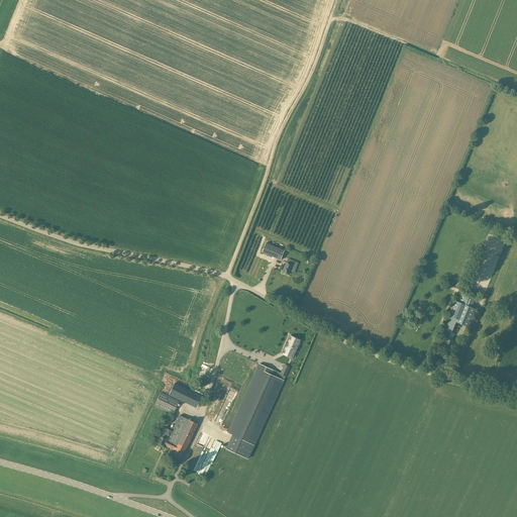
[(483,248),(496,252),(501,237),(488,233),(483,248)]
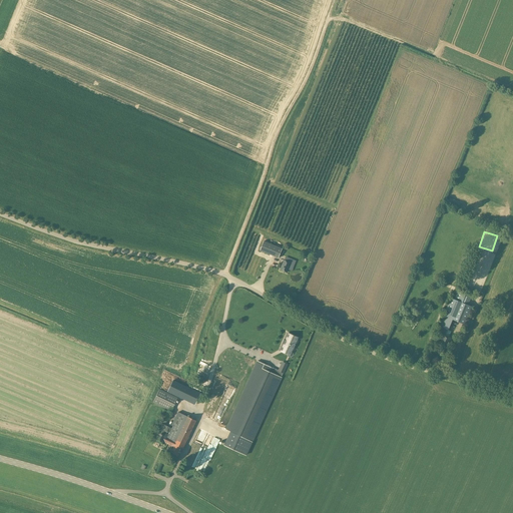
[(279,258),(283,248),(265,241),(261,250),(279,258)]
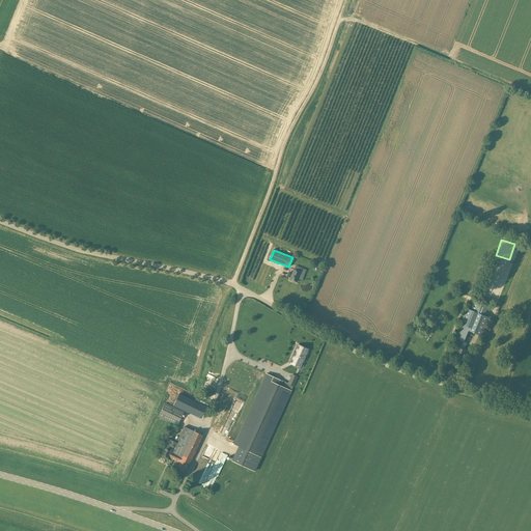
[(303,281),(307,271),(296,266),(289,279),(299,283),(300,280),(303,281)]
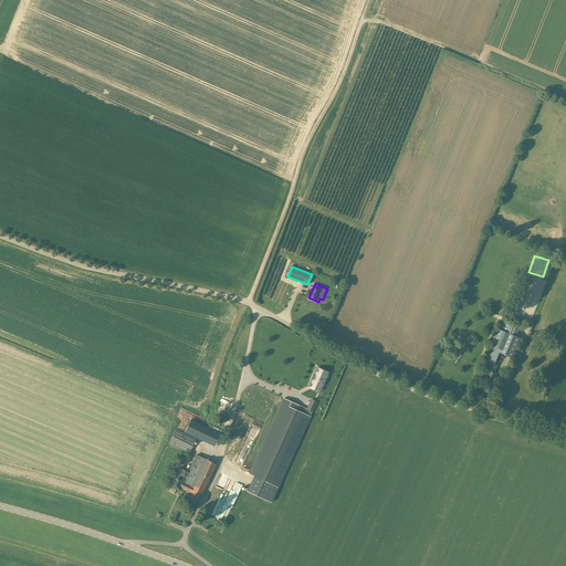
[(522,338),(517,336),(521,327),(504,321),(501,329),(498,328),(482,365),(490,367),(489,368),(492,369),(494,364),(495,364),(500,353),(514,358),(522,338)]
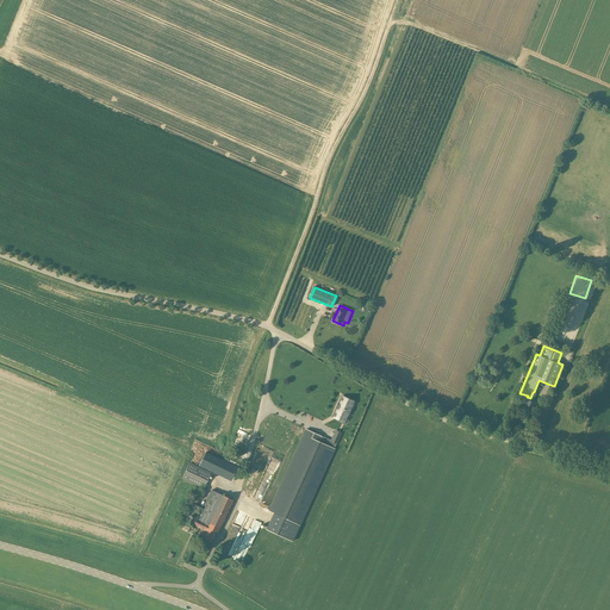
[(341,393),(331,415),(346,422),(356,400),(341,393)]
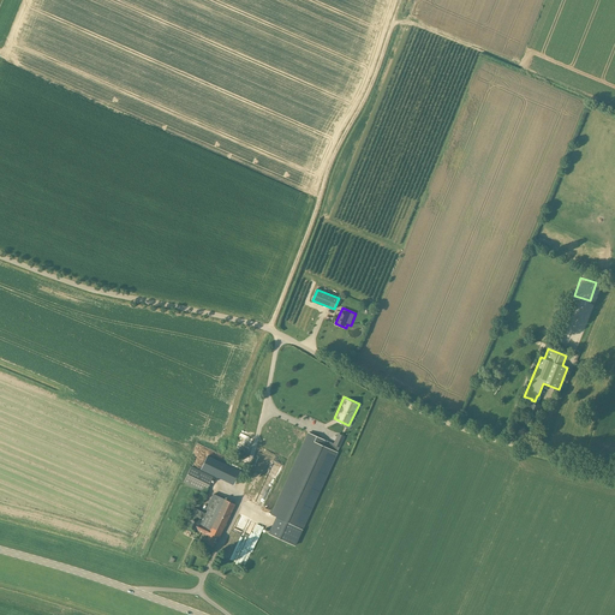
[(434,399),(431,404),(449,413),(452,407),(434,399)]
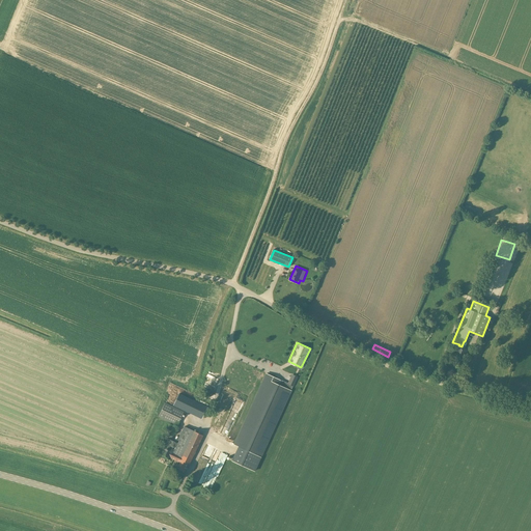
[(466,356),(469,351),(465,348),(458,346),(454,356),(464,360),(466,356)]
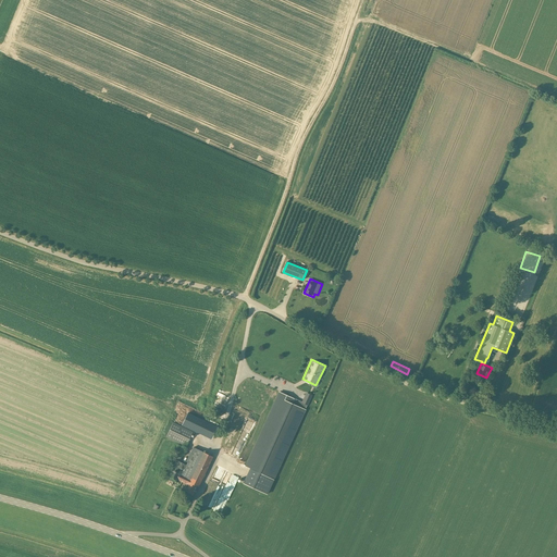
[(215,395),(229,398),(231,393),(217,390),(215,395)]
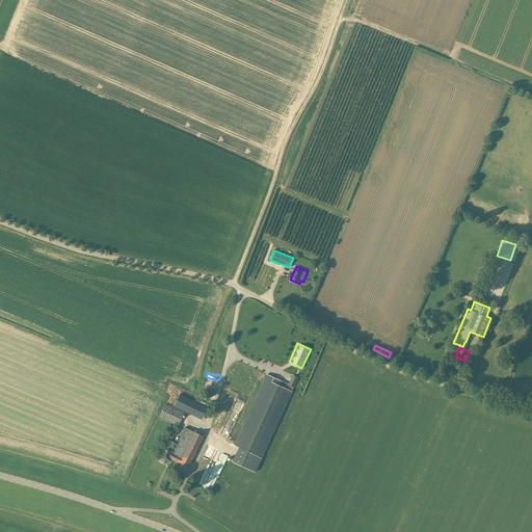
[(261,457),(291,391),(278,386),(281,380),(267,374),(235,446),(261,457)]
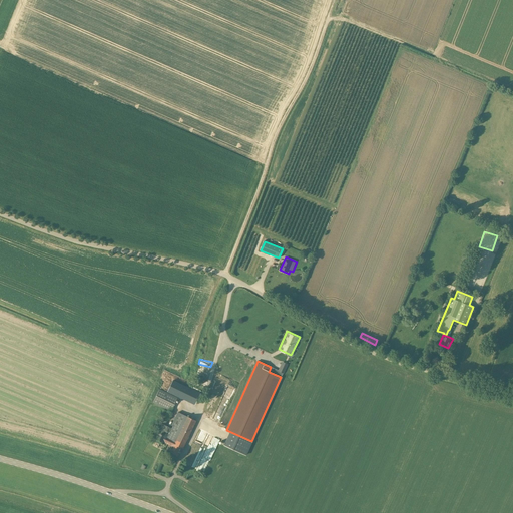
[(287,365),(283,363),(279,371),(283,373),(287,365)]
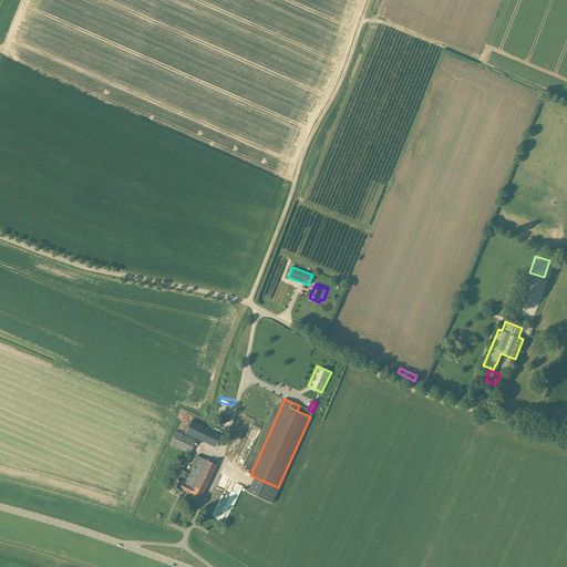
[(232,410),(228,409),(219,408),(218,414),(230,416),(232,410)]
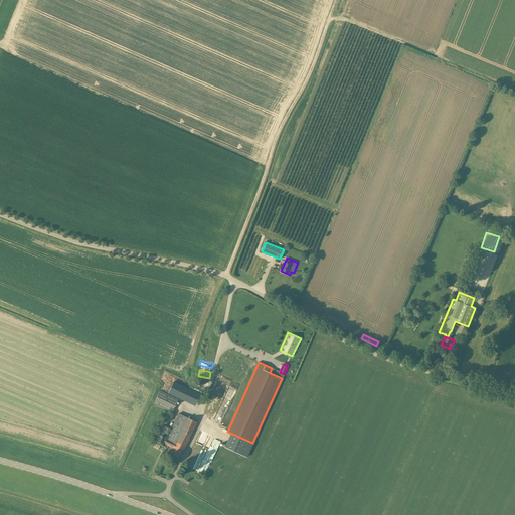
[(195,406),(201,394),(173,381),(168,393),(195,406)]
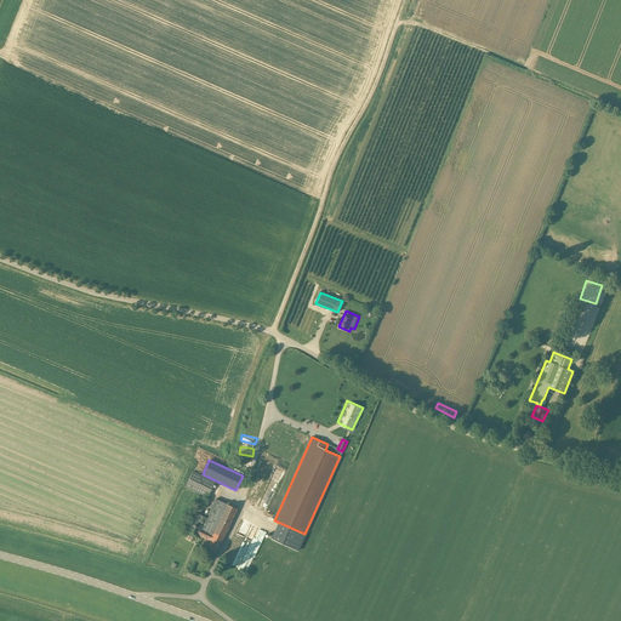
[(208,497),(215,482),(193,471),(186,486),(208,497)]
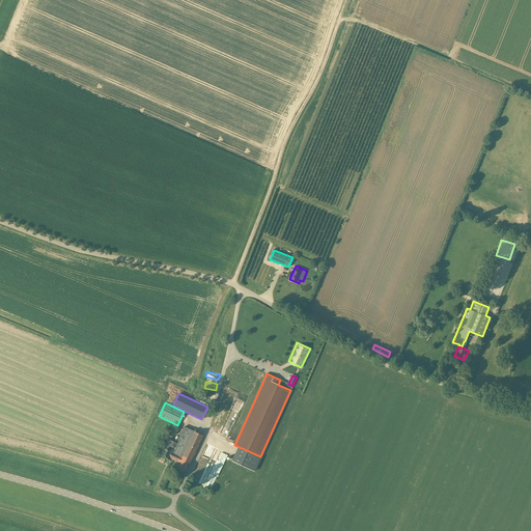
[(175,434),(178,427),(172,424),(166,438),(158,454),(171,460),(171,458),(177,462),(174,468),(175,469),(175,470),(182,473),(182,472),(184,472),(188,464),(190,465),(203,436),(184,426),(177,440),(178,441),(177,443),(170,440),(174,432),(175,434)]
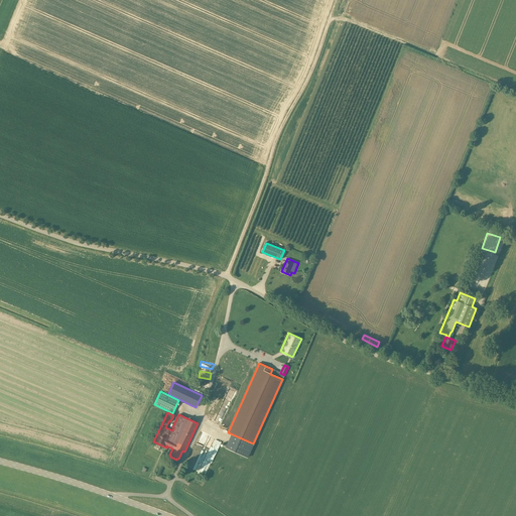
[(192,448),(186,467),(207,474),(213,455),(215,455),(205,452),(206,449),(202,448),(201,452),(192,448)]
